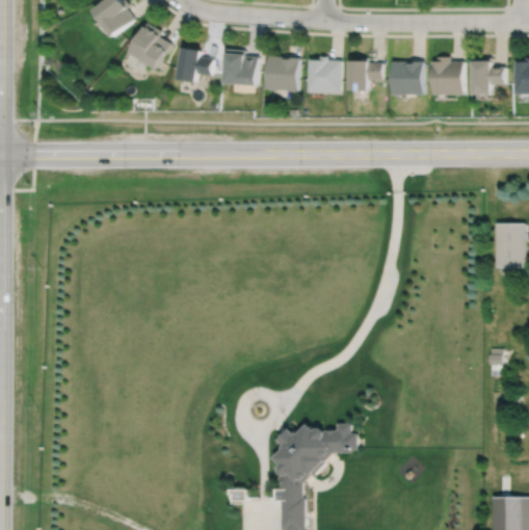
[(105,0),(91,10),(111,35),(134,18),(126,7),(130,4),(127,0),(105,0)]
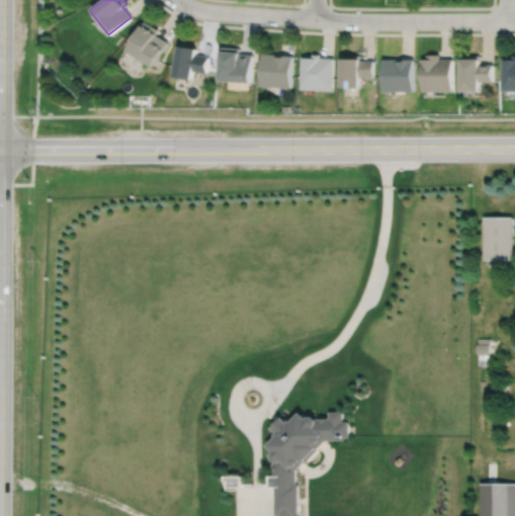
[(143,21),(125,50),(153,66),(167,41),(155,34),(158,30),(143,21)]
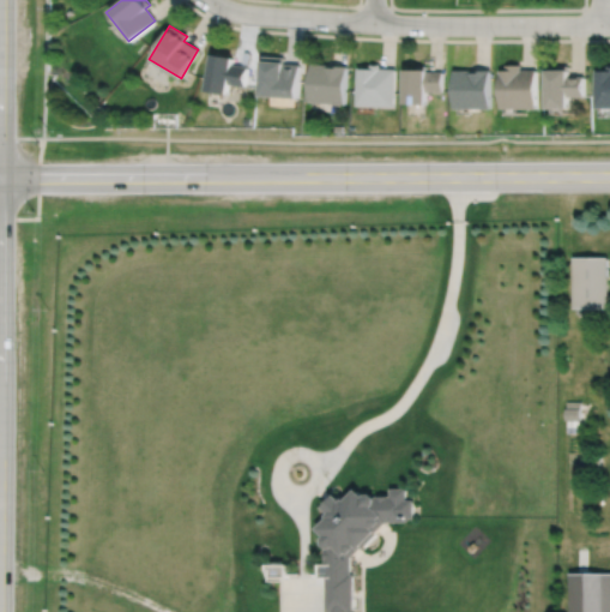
[(211,53),(205,91),(227,95),(228,84),(242,87),(246,66),(233,64),(234,57),(211,53)]
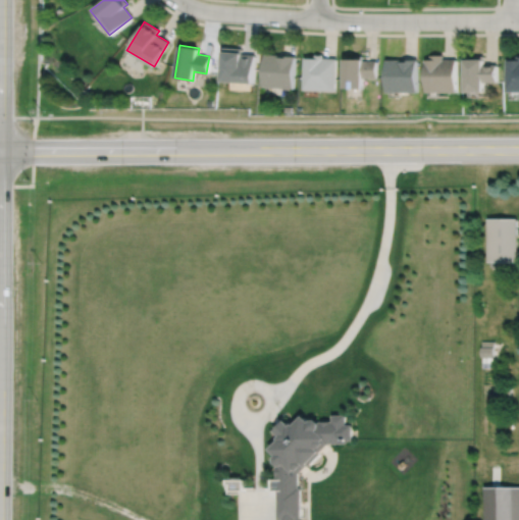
[(222,48),(220,82),(250,84),(252,56),(239,55),(239,49),(222,48)]
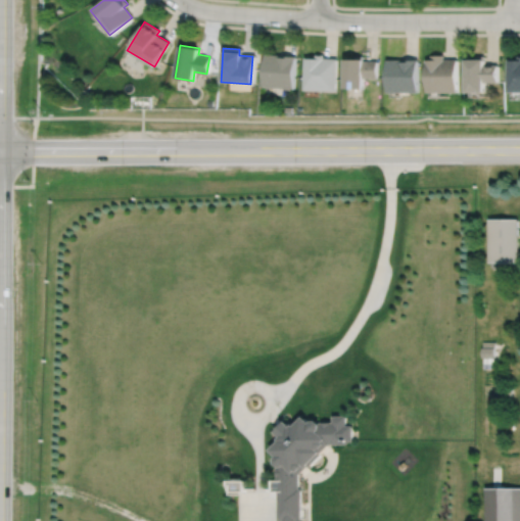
[(262,55),(260,87),(290,90),(292,57),(262,55)]
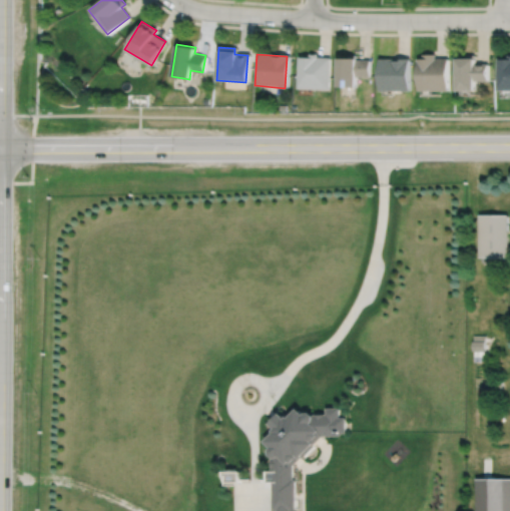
[(296,57),(295,88),(326,90),(328,58),(315,57),(315,54),(307,54),(307,57),(296,57)]
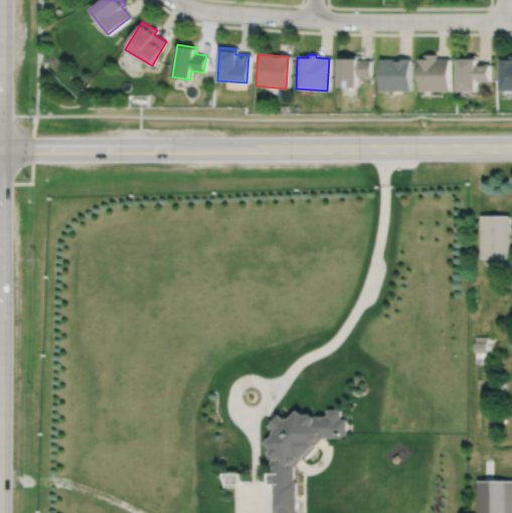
[(337,58),(337,88),(355,88),(355,77),(368,77),(369,61),(356,60),(356,58),(355,58),(355,55),(348,55),(348,58),(337,58)]
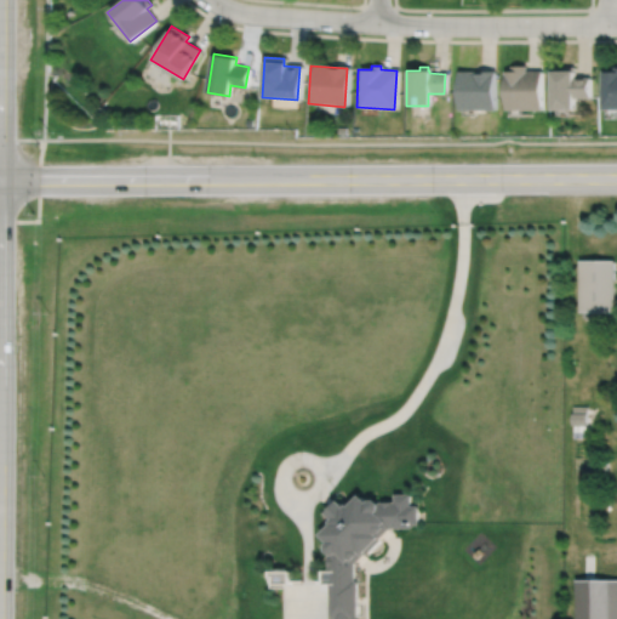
[(503,72),(503,111),(540,111),(540,72),(525,72),(525,67),(509,67),(509,72),(503,72)]
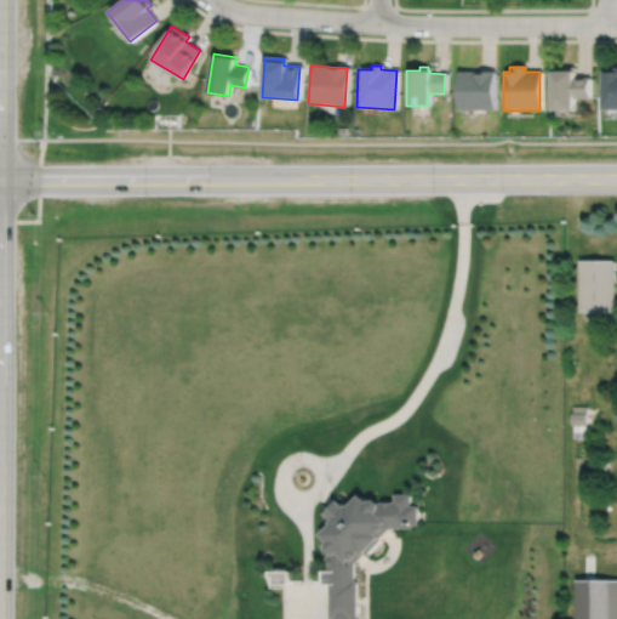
[(600,72),(600,109),(616,109),(616,67),(613,68),(613,72),(600,72)]
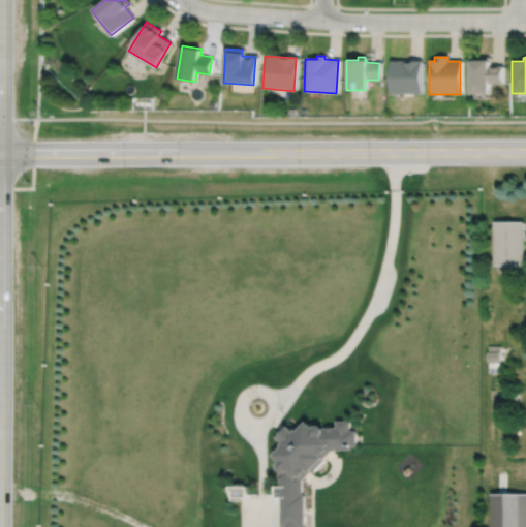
[(470,60),(470,93),(489,93),(489,84),(502,84),(502,66),(489,66),(489,58),(480,58),(480,60),(470,60)]
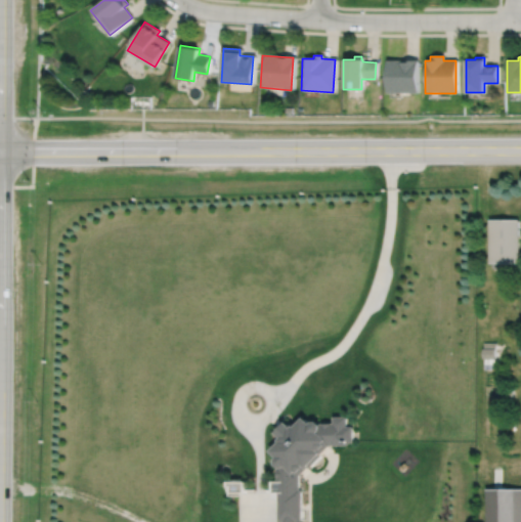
[(385,60),(385,93),(417,93),(417,60),(385,60)]
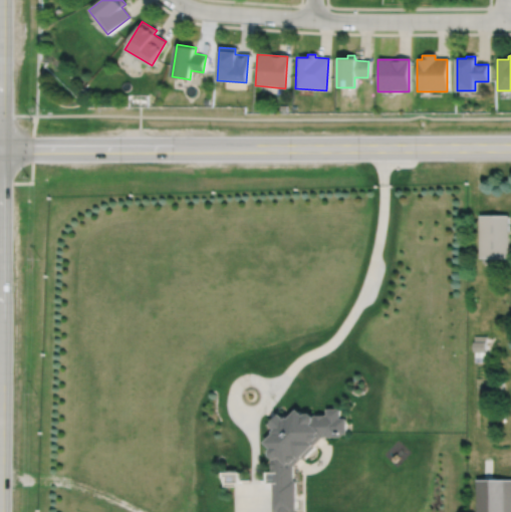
[(80,87),(75,94),(81,99),(87,92),(80,87)]
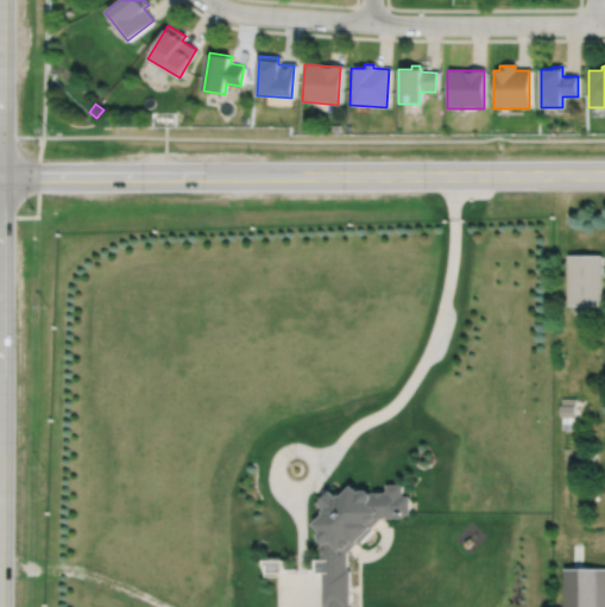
[(566,257),(565,307),(568,307),(568,313),(575,313),(575,307),(600,307),(600,257),(566,257)]
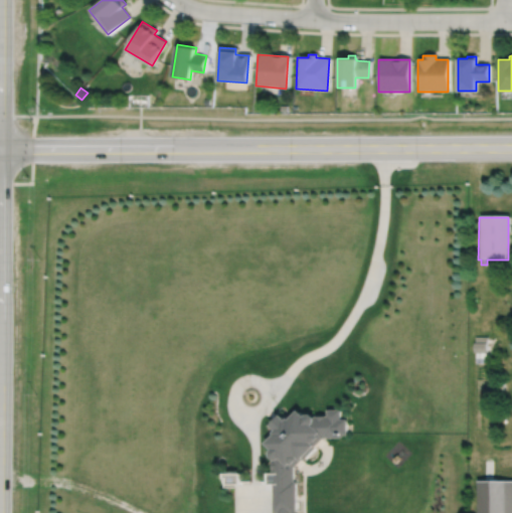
[(473,338),(473,354),(485,354),(485,338),(473,338)]
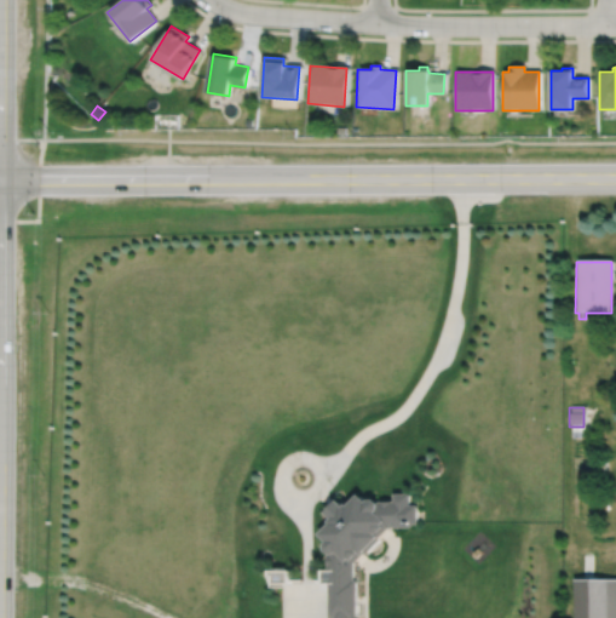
[(592,463),(592,473),(603,473),(603,462),(592,463)]
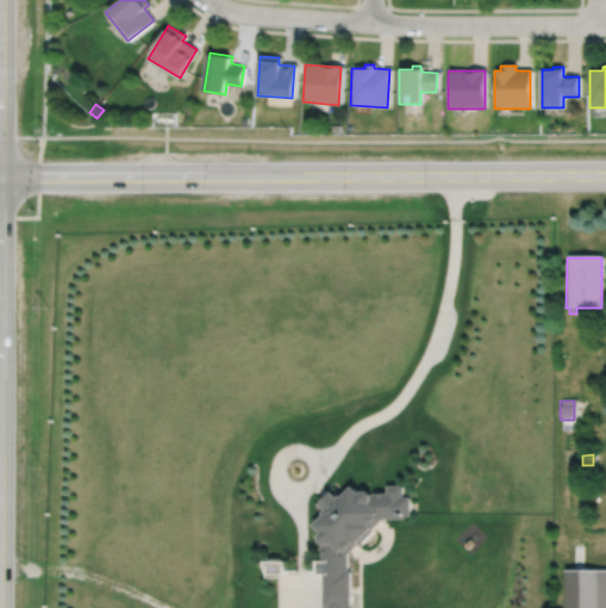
[(342,607),(348,607),(348,570),(345,570),(344,553),(355,543),(357,544),(372,529),(370,527),(380,517),(408,517),(408,500),(401,500),(401,488),(385,488),(385,496),(372,496),(368,496),(366,495),(361,495),(358,497),(350,490),(339,501),(338,500),(336,502),(329,495),(317,508),(323,514),(320,515),(319,514),(311,522),(319,531),(317,532),(317,538),(320,540),(320,544),(318,544),(318,558),(312,558),(312,572),(319,572),(320,607),(326,607),(342,607)]
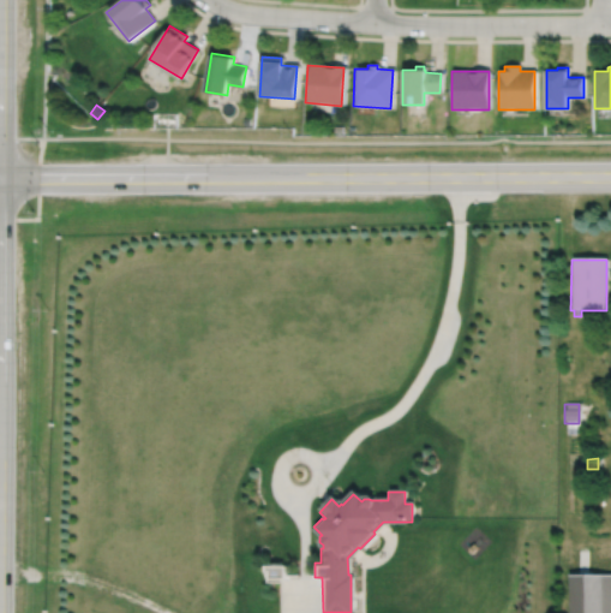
[(264,566),(264,583),(275,583),(275,579),(285,579),(285,566),(280,566),(280,564),(268,564),(268,566),(264,566)]
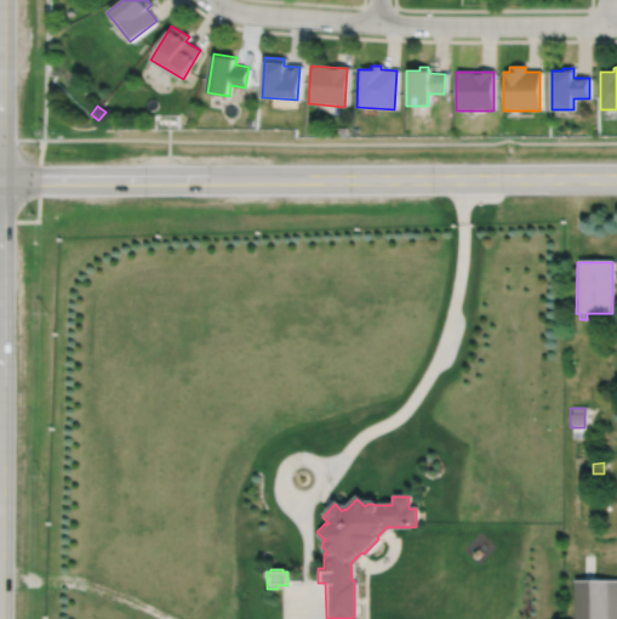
[(616,618),(616,579),(575,579),(575,618),(616,618)]
